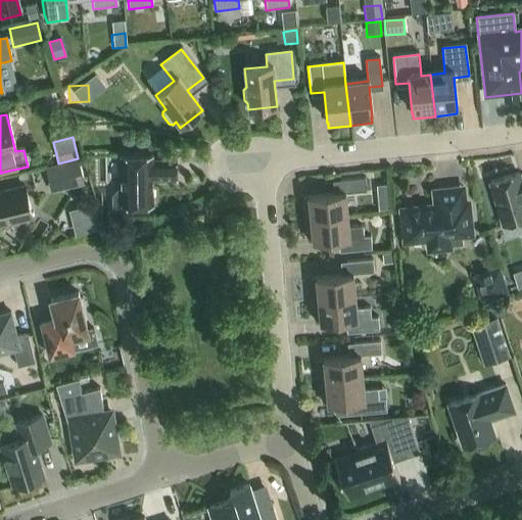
[(152,206),(151,182),(177,182),(177,161),(151,161),(151,155),(121,156),(122,191),(117,191),(111,197),(112,213),(127,213),(127,207),(152,206)]
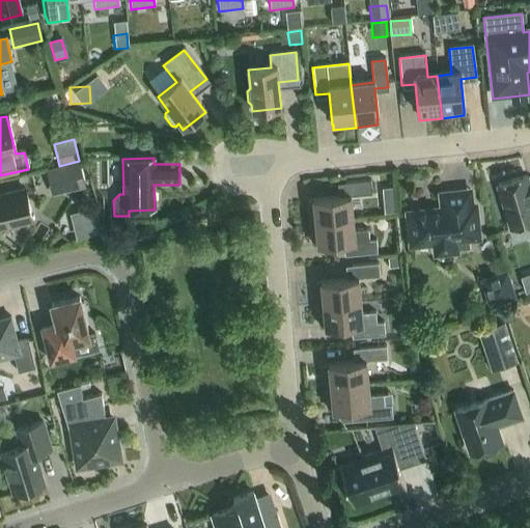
[(79,164),(46,171),(52,197),(85,189),(79,164)]
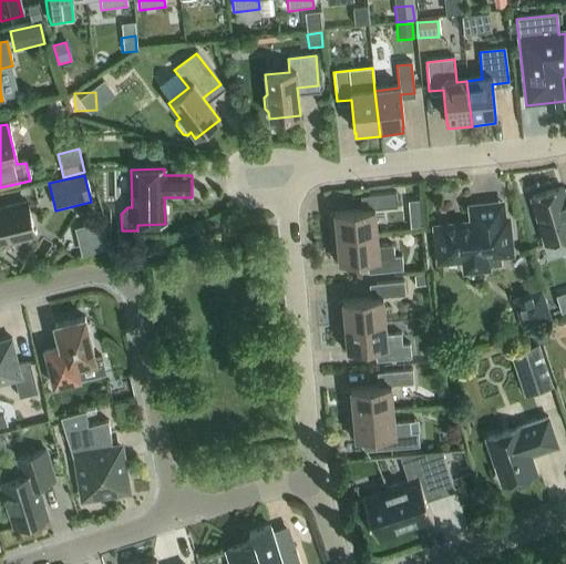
[(565,204),(565,205),(562,190),(531,200),(545,246),(565,239),(565,204)]
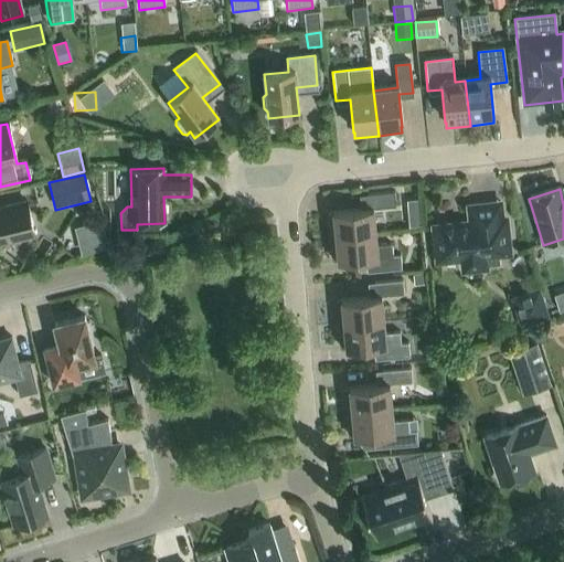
[(328,215),(330,239),(375,234),(373,210),(395,208),(394,194),(365,197),(366,210),(333,213),(333,214),(328,215)]
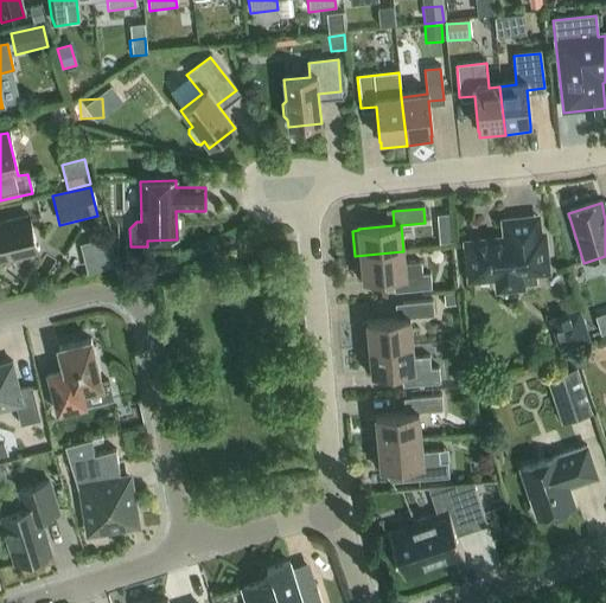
[(461,243),(466,282),(493,280),(495,295),(524,292),(524,287),(537,286),(536,275),(549,274),(546,233),(541,233),(540,217),(501,220),(502,238),(461,243)]
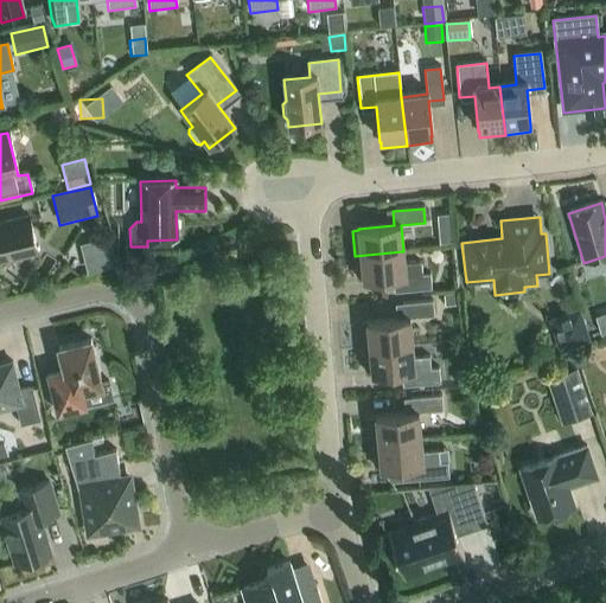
[(0,262),(37,254),(27,218),(0,225),(0,262)]
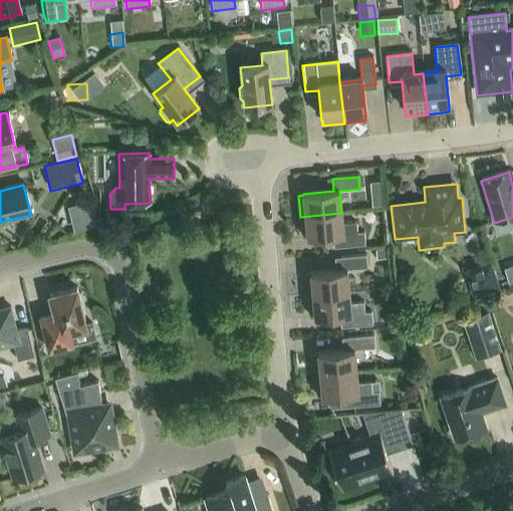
[(371,196),(372,210),(383,208),(382,195),(371,196)]
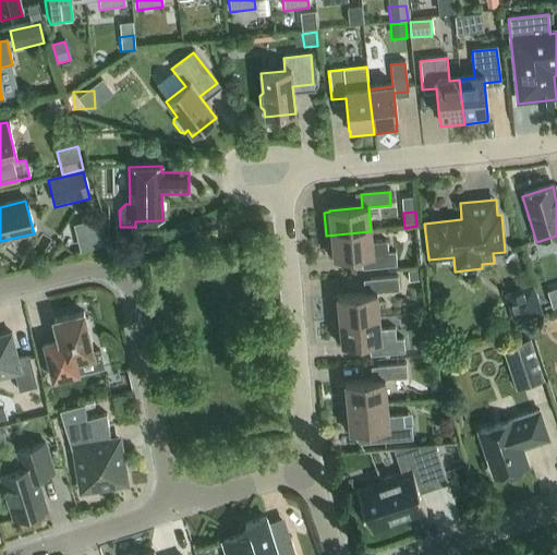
[(395,253),(387,254),(386,243),(372,244),(371,231),(326,236),(328,258),(334,258),(334,260),(366,256),(367,270),(396,267),(395,253)]
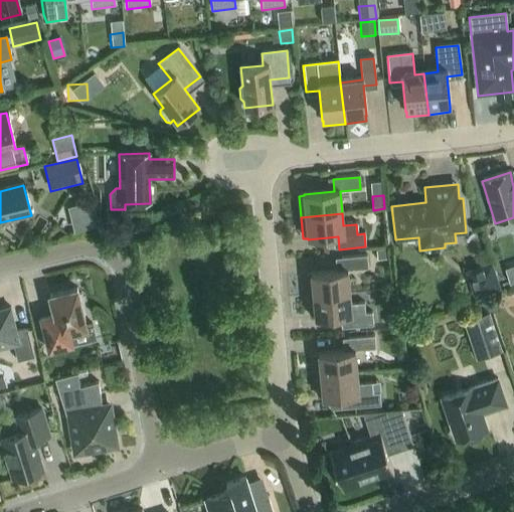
[(386,251),(375,252),(376,262),(387,261),(386,251)]
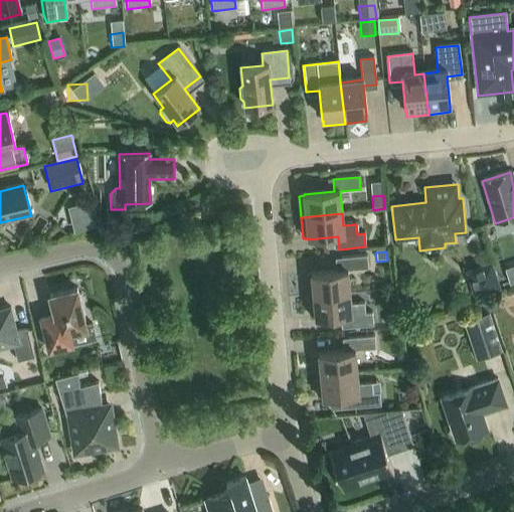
[(311,276),(306,276),(308,298),(349,294),(347,272),(367,270),(366,257),(340,260),(341,272),(311,275),(311,276)]
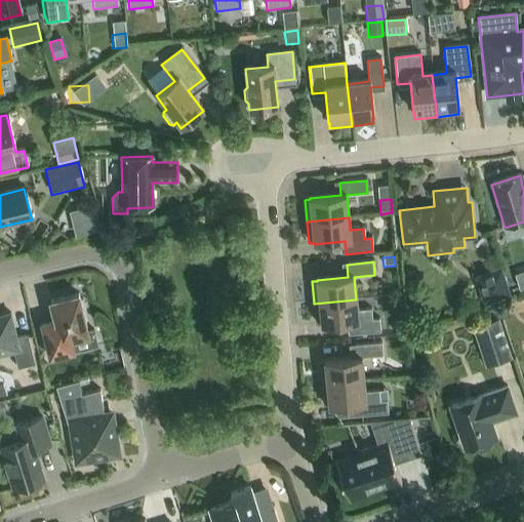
[(500,269),(484,274),(494,302),(510,296),(500,269)]
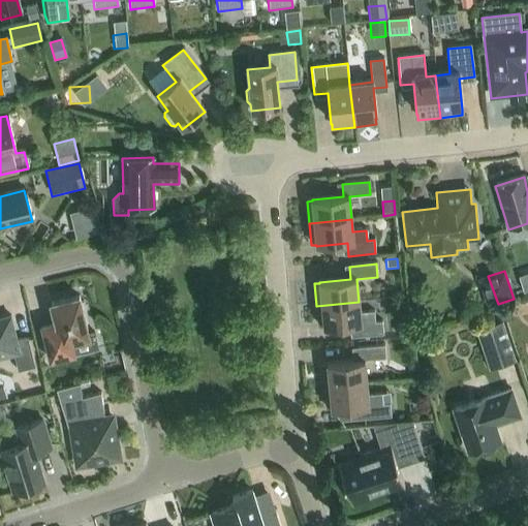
[(51,305),(55,322),(40,326),(50,362),(74,356),(71,344),(89,340),(79,298),(51,305)]
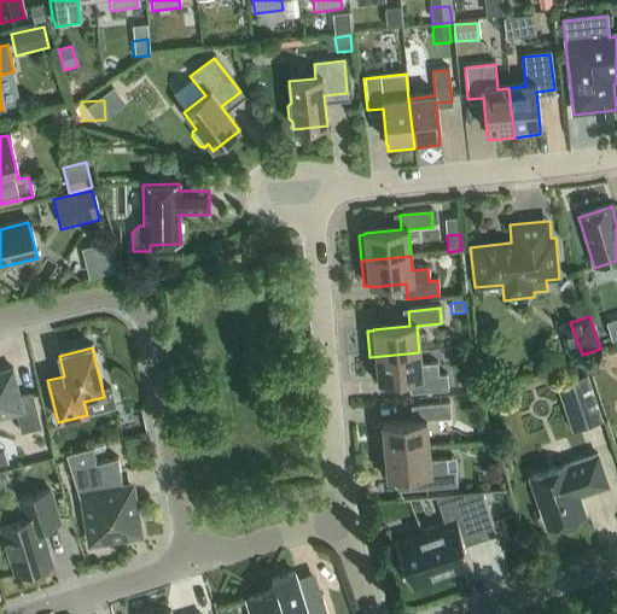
[(420,367),(419,352),(370,357),(372,382),(378,382),(414,380),(417,395),(448,392),(446,376),(437,378),(436,364),(420,367)]
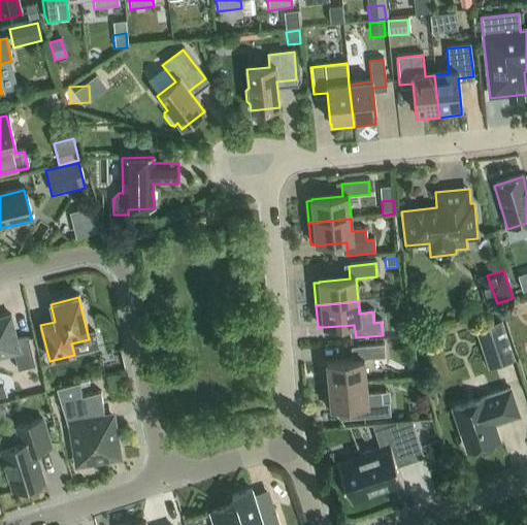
[(18,371),(34,367),(27,338),(15,341),(10,317),(0,319),(0,358),(13,355),(18,371)]
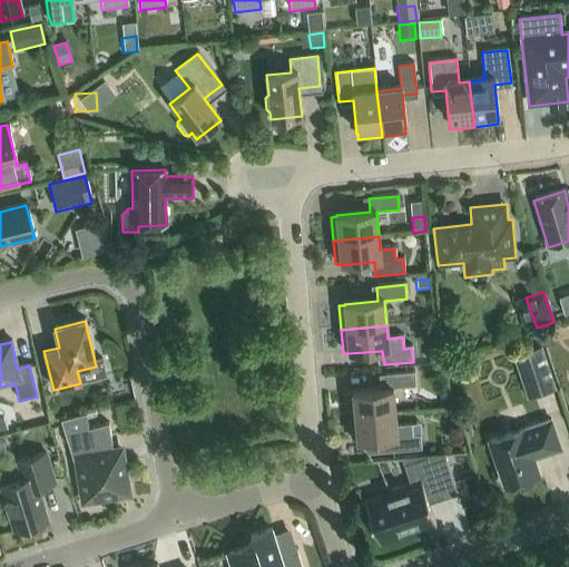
[(556,391),(541,348),(512,358),(527,400),(556,391)]
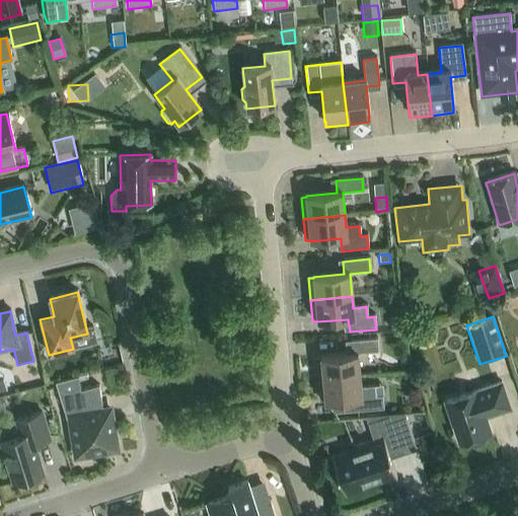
[(315,359),(317,380),(359,377),(357,355),(378,353),(376,340),(351,342),(352,355),(320,358),(315,359)]
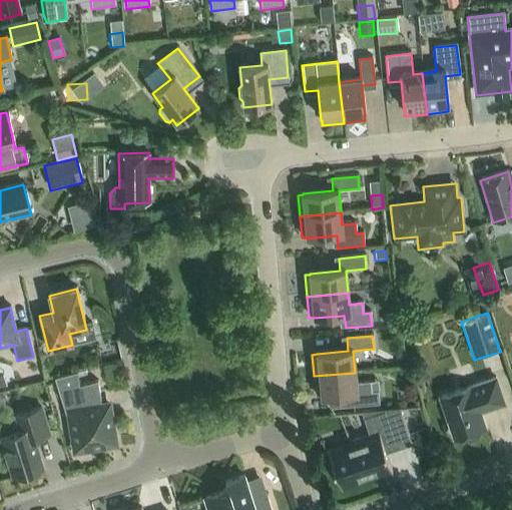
[(15,386),(28,383),(42,380),(38,366),(11,372),(15,386)]
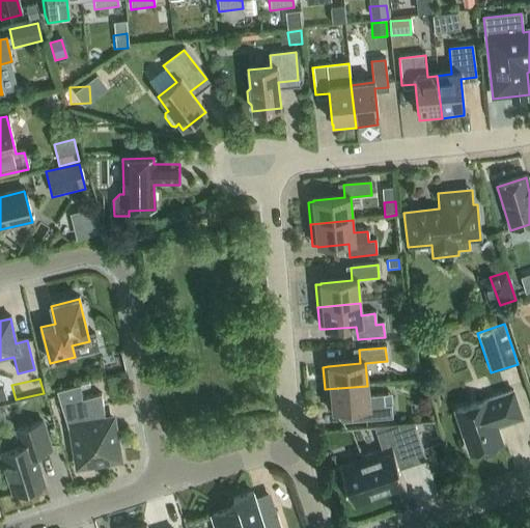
[(391,407),(383,407),(382,396),(369,398),(367,386),(325,389),(327,412),(332,411),(332,412),(364,409),(365,422),(392,419),(391,407)]
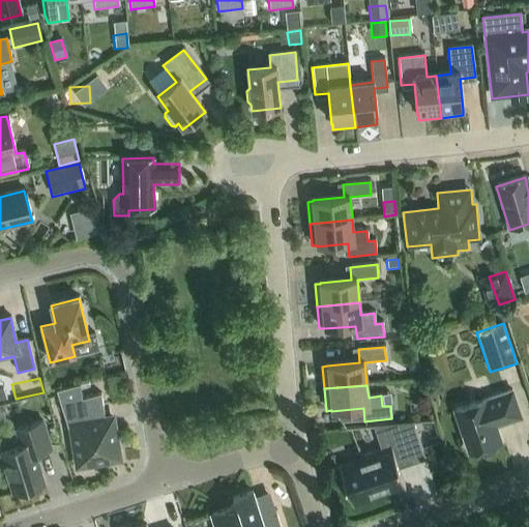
[(494,427),(521,418),(511,392),(454,411),(464,437),(462,440),(465,448),(468,449),(469,454),(477,450),(481,452),(490,450),(491,446),(500,443),(494,427)]
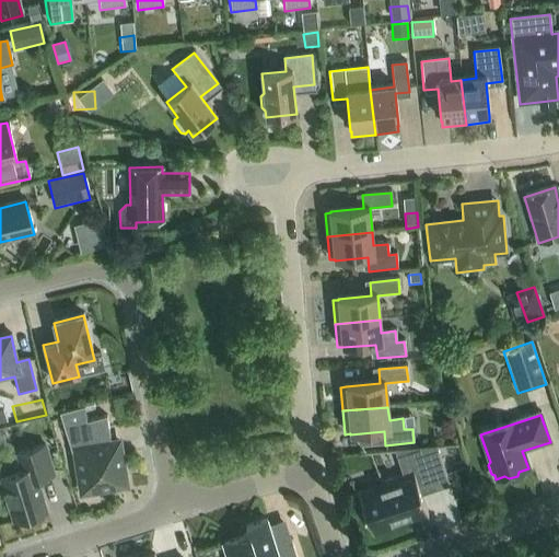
[(106,417),(63,429),(71,453),(76,452),(82,494),(85,492),(85,496),(101,494),(101,490),(125,486),(118,443),(111,444),(106,417)]
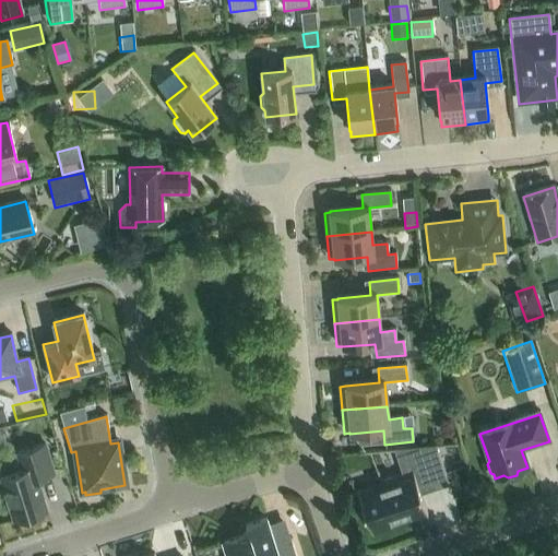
[(370,534),(427,516),(418,491),(446,481),(449,492),(450,492),(436,448),(456,446),(456,444),(363,452),(363,454),(404,450),(411,472),(378,483),(379,486),(352,496),(352,497),(358,495),(370,534)]
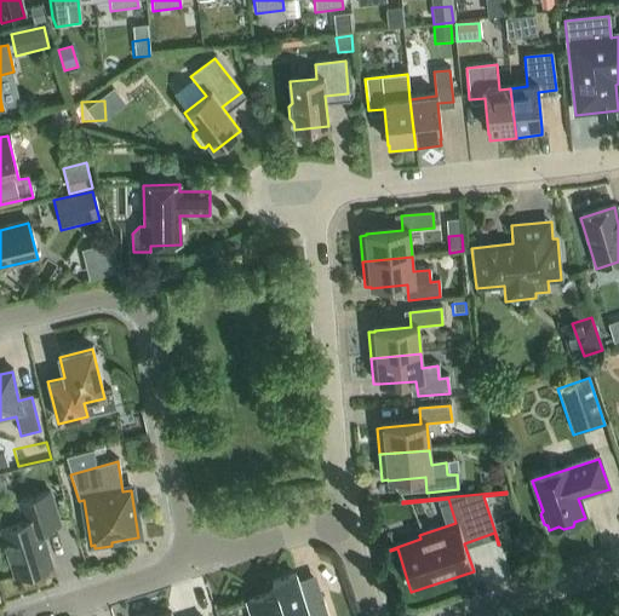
[(16,577),(51,566),(40,533),(59,527),(49,494),(18,504),(24,522),(0,530),(16,577)]
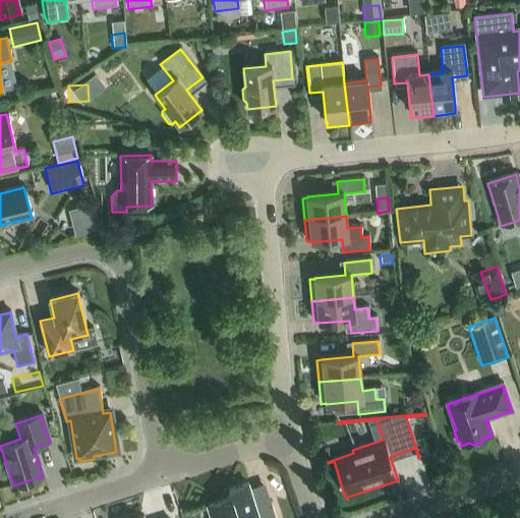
[(275,517),(271,504),(257,508),(254,507),(247,484),(228,491),(231,499),(208,506),(211,517),(275,517)]
